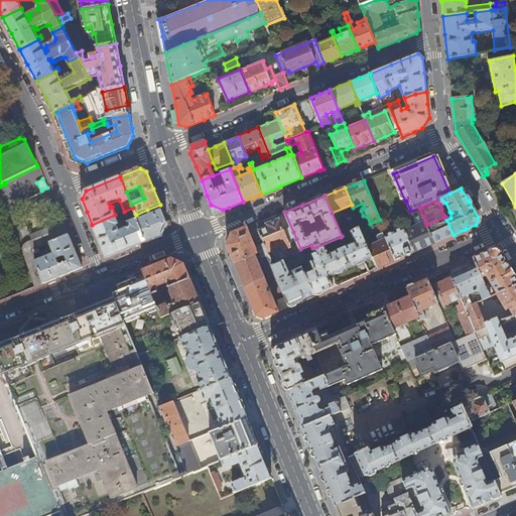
[(162,211),(160,205),(147,210),(149,216),(162,211)]
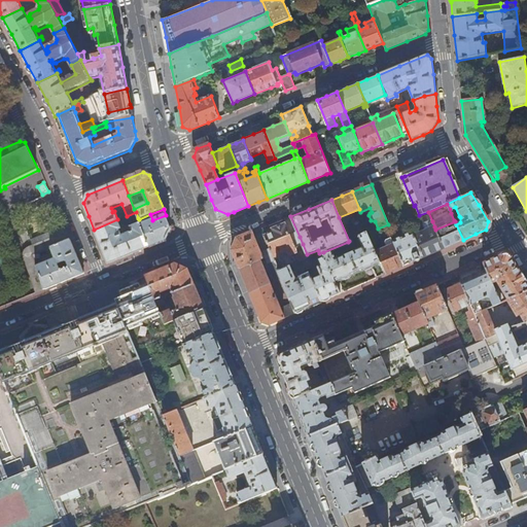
[(126,222),(138,218),(136,212),(127,216),(124,217),(126,222)]
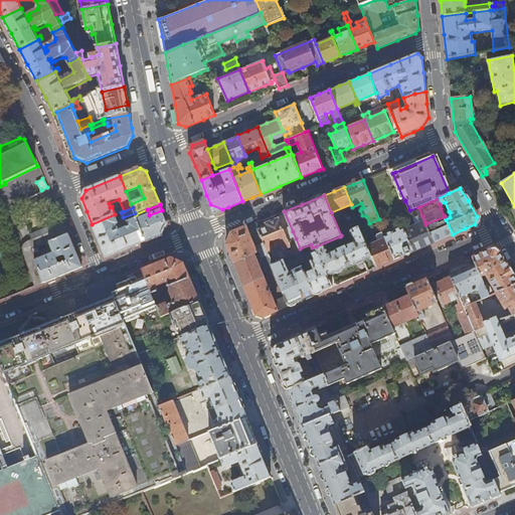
[(164,215),(162,210),(149,215),(138,219),(137,218),(128,222),(130,226),(120,230),(117,224),(119,223),(115,214),(92,224),(106,258),(126,249),(162,235),(167,223),(164,215)]
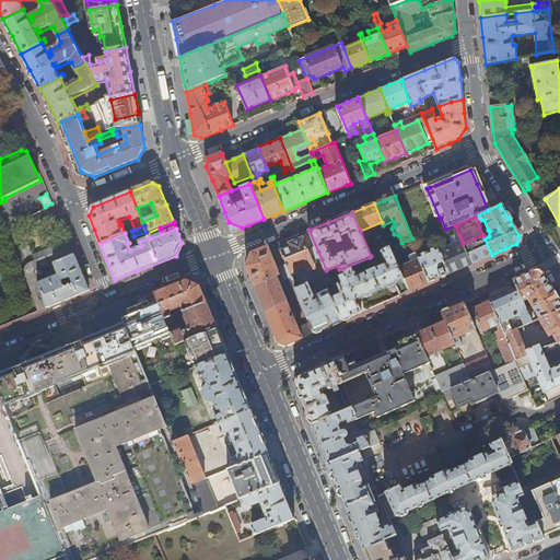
[(450,238),(452,245),(462,241),(459,235),(450,238)]
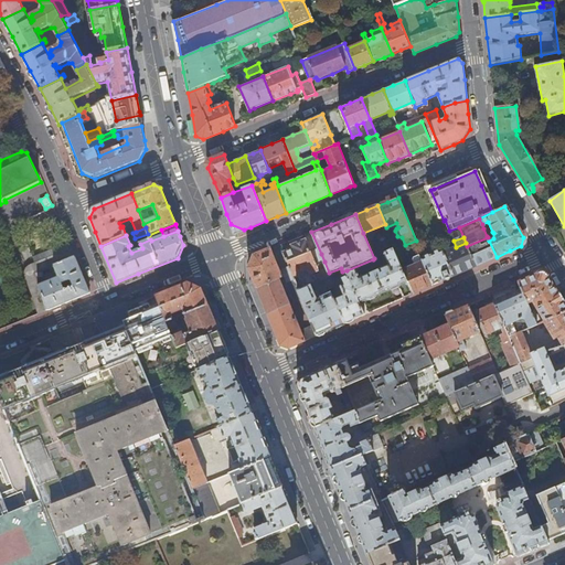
[(488,237),(467,246),(476,266),(487,262),(497,257),(489,241),(488,237)]
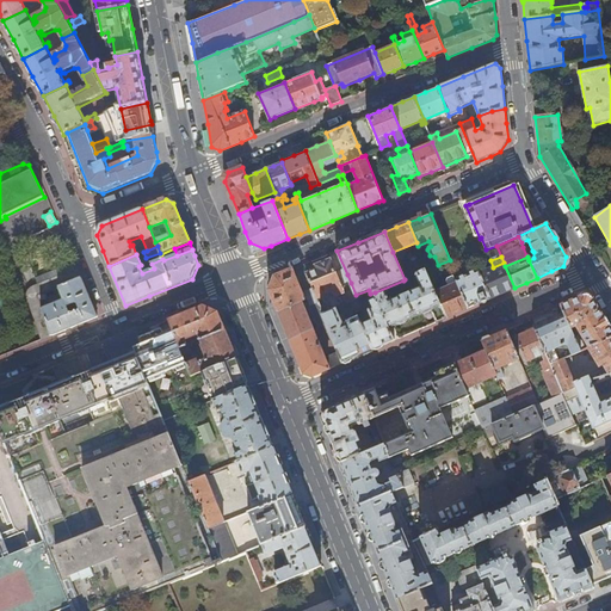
[(307,273),(314,288),(318,298),(341,289),(347,303),(352,302),(358,300),(356,295),(351,283),(343,287),(339,278),(331,259),(320,263),(316,265),(318,269),(307,273)]
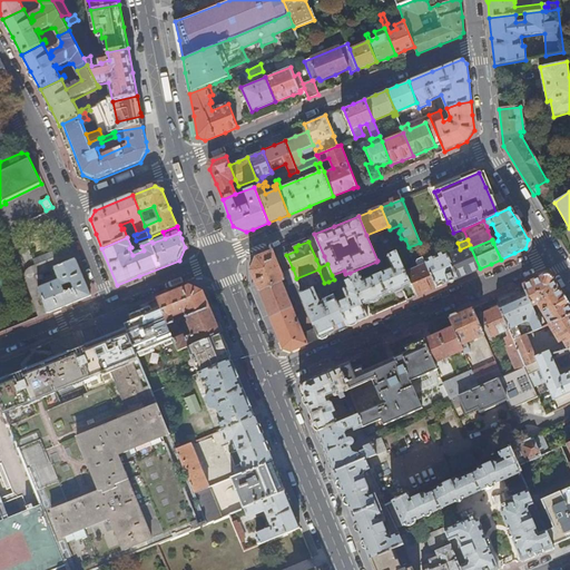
[(43,273),(57,267),(76,259),(69,245),(35,261),(37,265),(40,274),(43,273)]
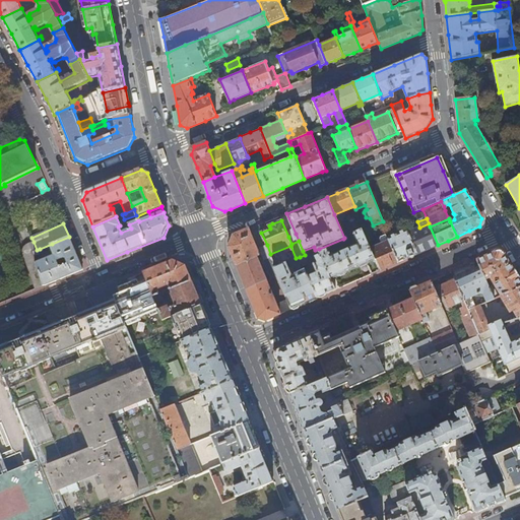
[(419,228),(408,233),(417,254),(428,249),(438,245),(430,226),(429,223),(419,228)]
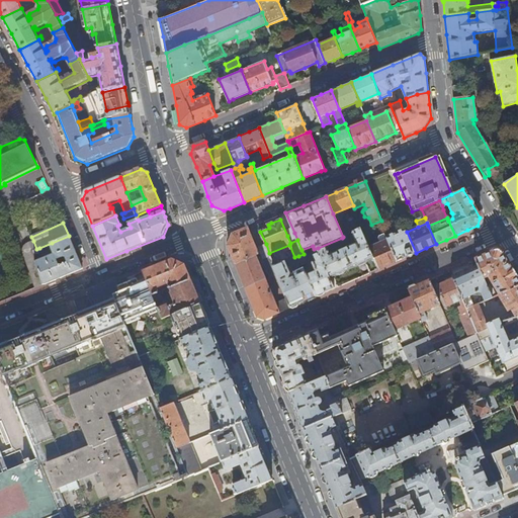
[(232,254),(236,264),(256,255),(261,253),(263,259),(271,256),(269,253),(266,244),(256,248),(248,229),(242,231),(234,234),(229,246),(232,254)]
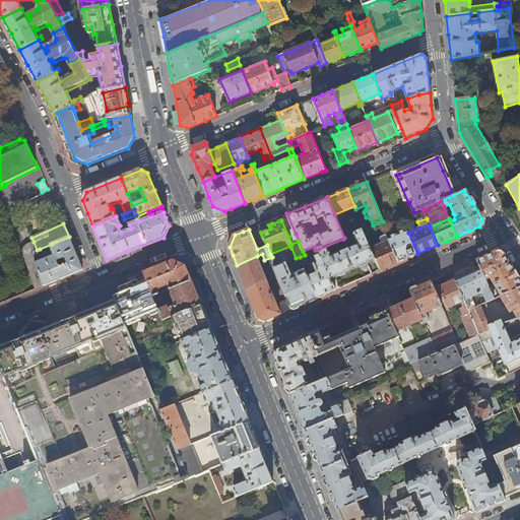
[(319,249),(320,252),(331,278),(347,271),(368,263),(372,273),(379,270),(371,250),(363,230),(354,234),(360,245),(331,257),(328,250),(344,243),(343,239),(319,249)]
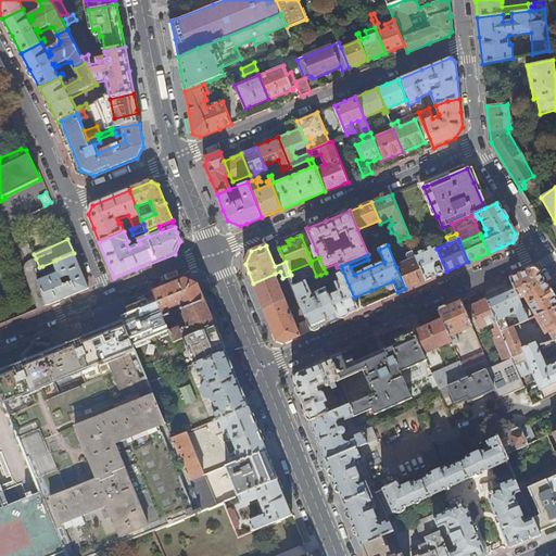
[(414,253),(416,257),(424,274),(432,270),(433,274),(434,277),(437,276),(446,272),(437,249),(436,245),(422,252),(421,250),(414,253)]
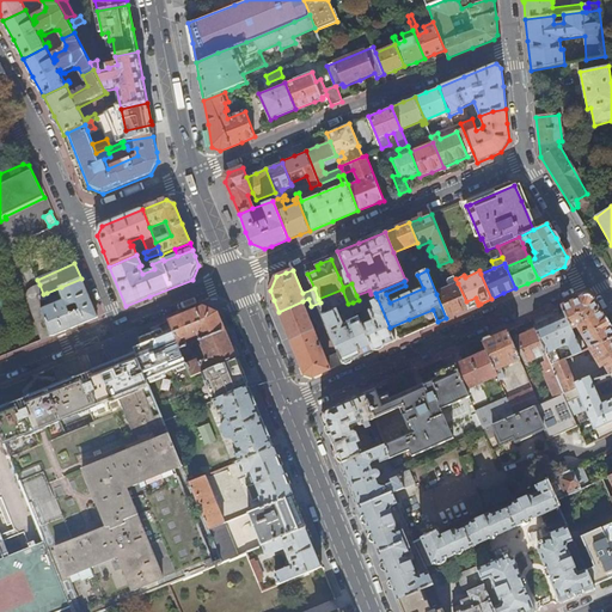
[(348,275),(340,279),(343,287),(352,283),(348,275)]
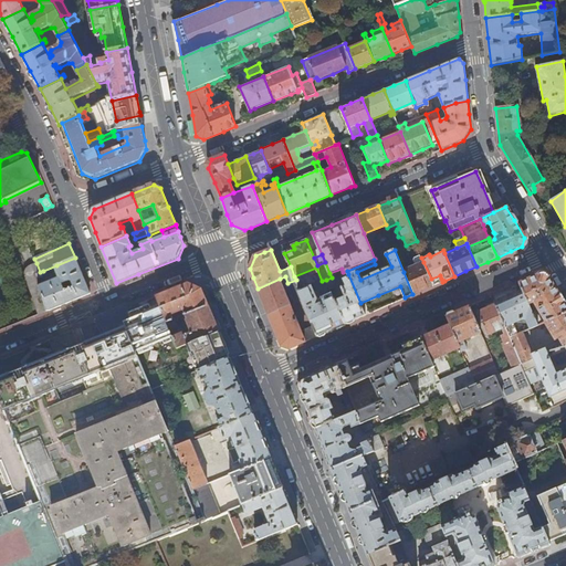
[(65,304),(91,294),(76,258),(75,258),(56,265),(60,278),(40,285),(49,311),(65,304)]
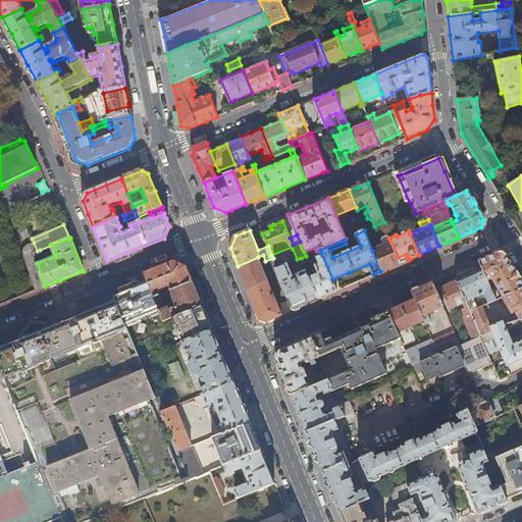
[(390,242),(372,251),(380,271),(390,267),(400,263),(399,260),(398,257),(390,242)]
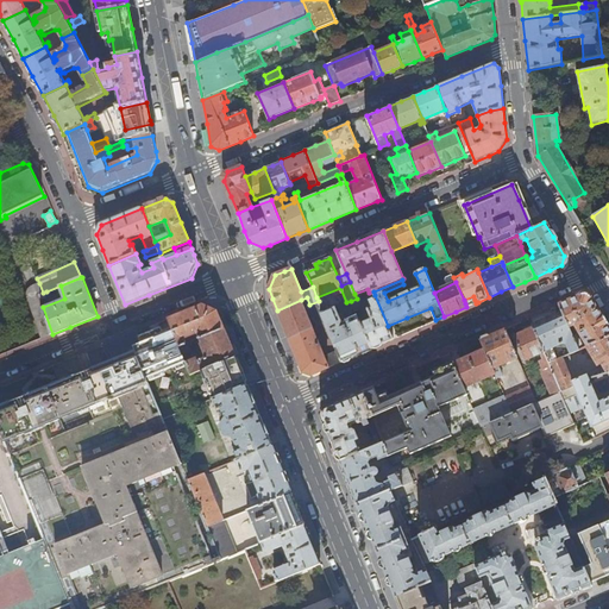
[(39,294),(43,293),(39,283),(33,286),(31,287),(30,289),(27,294),(29,297),(43,338),(52,334),(43,307),(41,300),(39,294)]
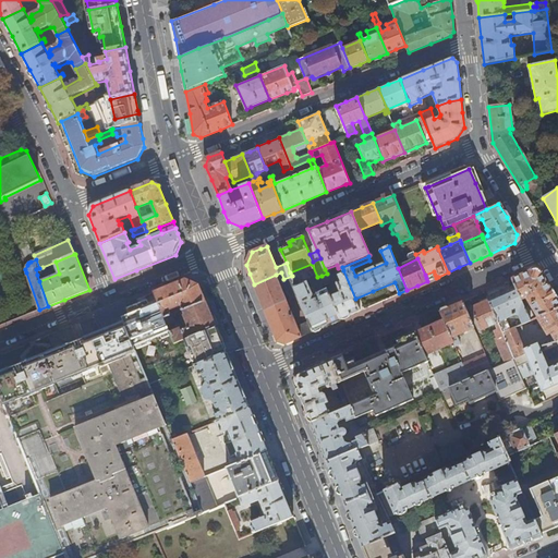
[(338,294),(331,296),(340,319),(353,314),(361,311),(355,299),(343,270),(339,273),(340,275),(339,275),(341,281),(337,283),(340,291),(344,292),(344,293),(343,295),(342,295),(339,296),(338,294)]
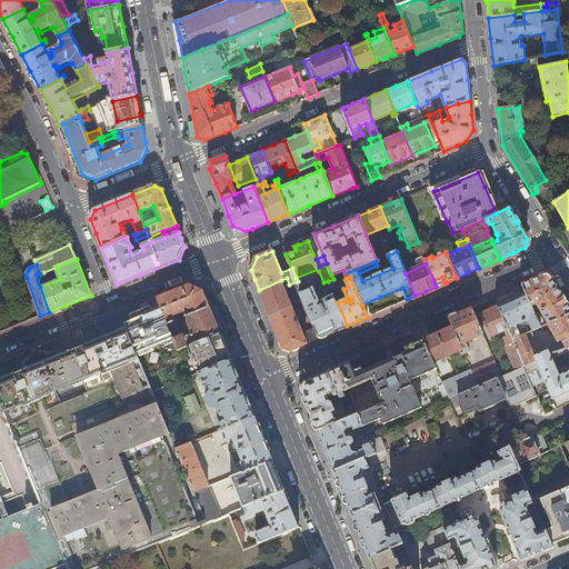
[(522,286),(526,292),(531,306),(537,303),(539,306),(539,307),(549,323),(568,315),(568,307),(561,296),(552,279),(543,277),(535,280),(522,286)]
